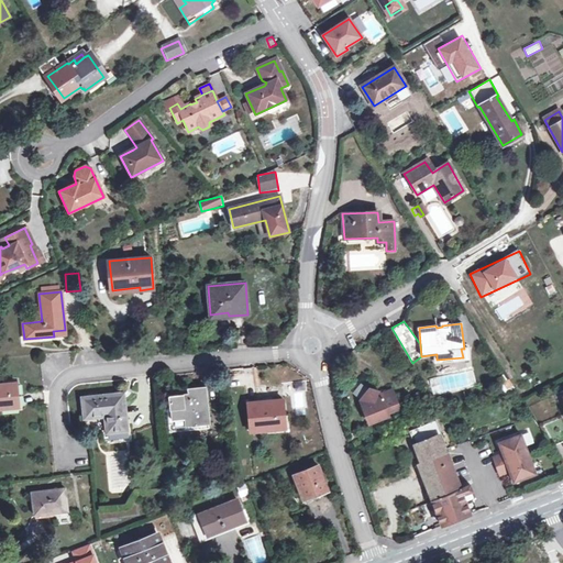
[(17,383),(0,385),(0,409),(20,407),(17,383)]
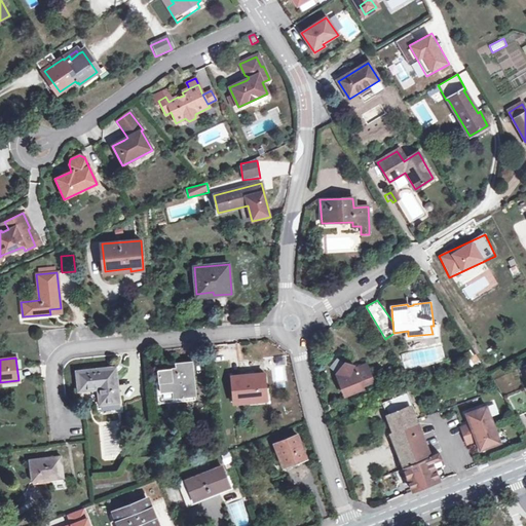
[(172,368),(158,369),(159,383),(165,382),(167,391),(173,391),(173,399),(196,396),(192,361),(176,363),(177,370),(172,371),(172,368)]
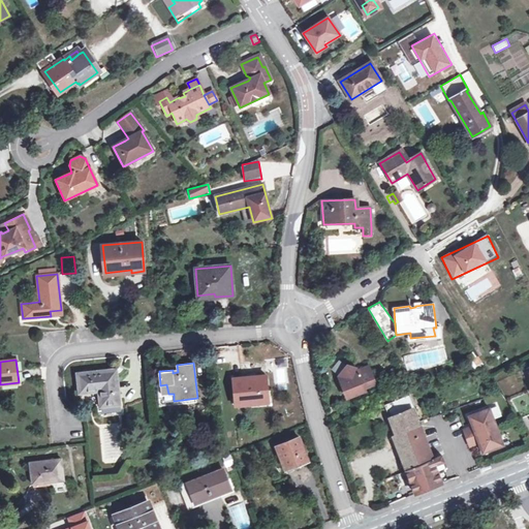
[(359,374),(358,371),(347,366),(338,377),(341,385),(346,399),(365,391),(364,389),(375,384),(369,370),(359,374)]
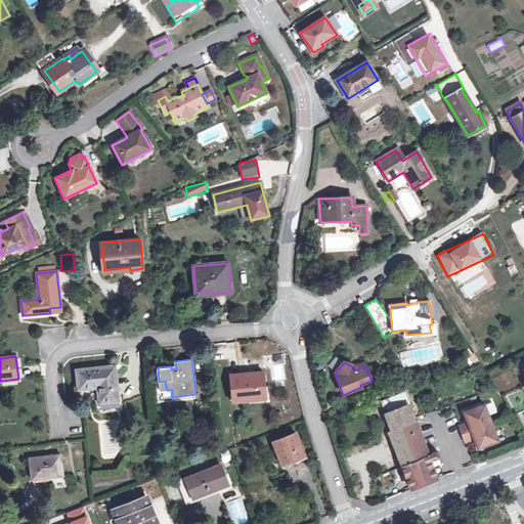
[(120,407),(116,370),(111,370),(111,366),(76,370),(78,390),(97,388),(99,403),(96,403),(96,409),(120,407)]
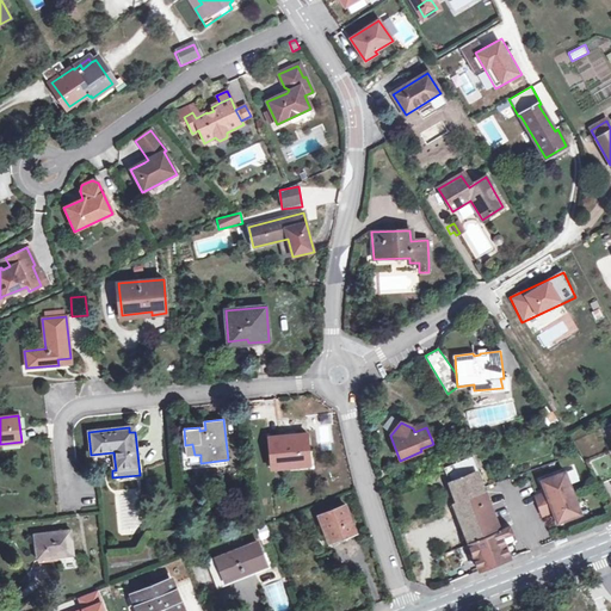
[(307,434),(269,438),(272,469),(309,466),(307,434)]
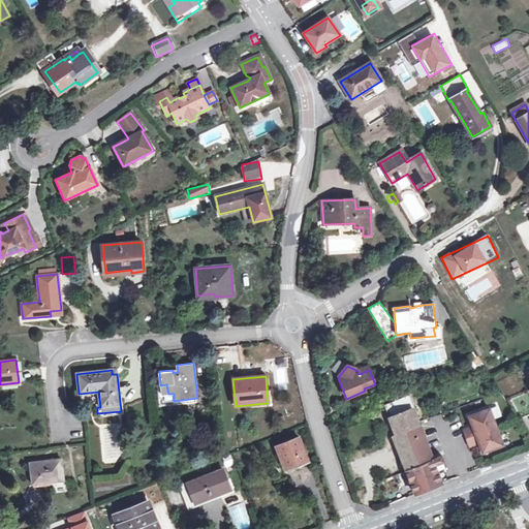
[(406,471),(411,484),(415,495),(442,484),(437,472),(433,460),(419,426),(418,426),(417,424),(411,409),(414,408),(409,396),(384,405),(396,435),(393,436),(406,471)]
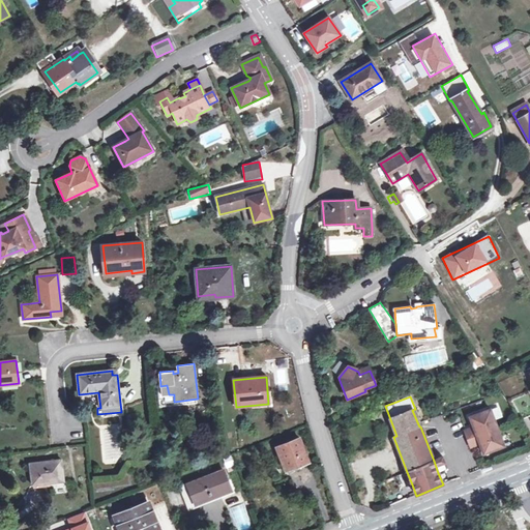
[(465,432),(468,440),(497,428),(491,410),(469,418),(473,428),(465,432)]
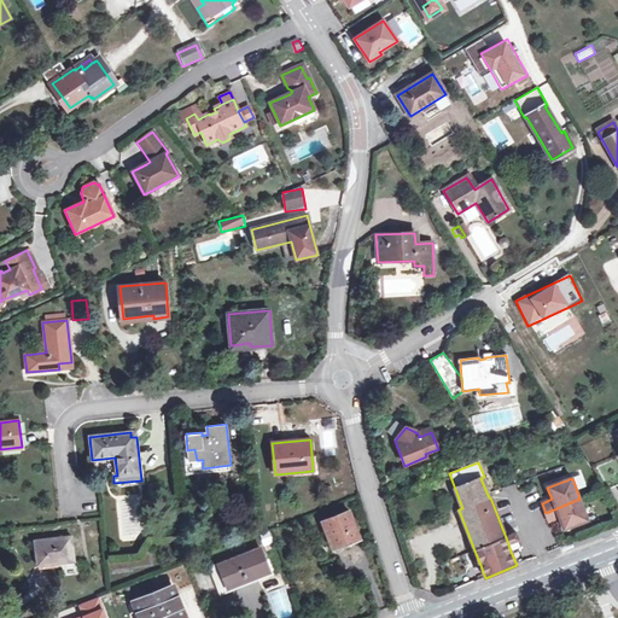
[(579,499),(546,513),(549,523),(559,519),(564,530),(588,522),(579,499)]
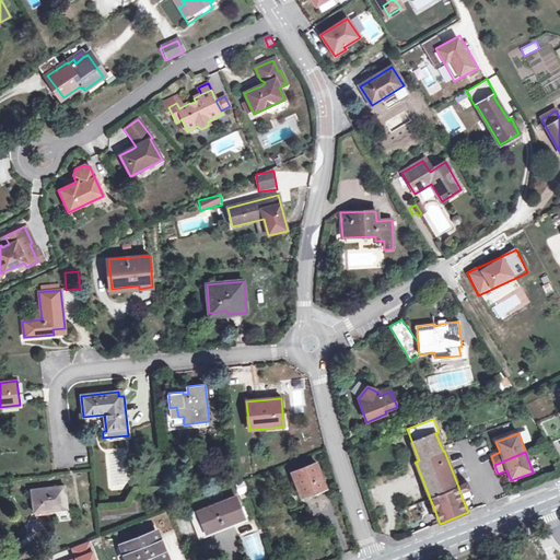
[(317,491),(326,488),(316,464),(292,473),(303,501),(318,494),(317,491)]
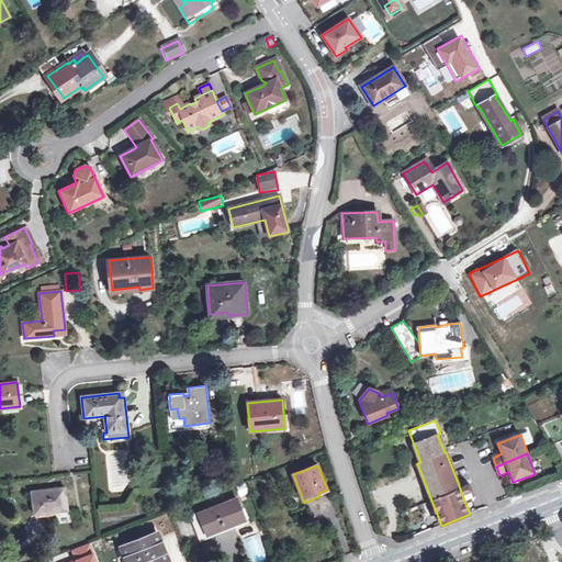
[(245,484),(236,487),(239,496),(248,492),(245,484)]
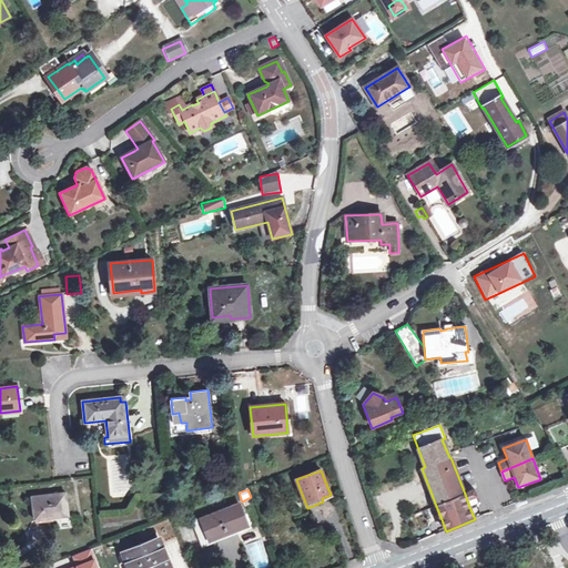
[(475,489),(465,494),(469,507),(479,503),(475,489)]
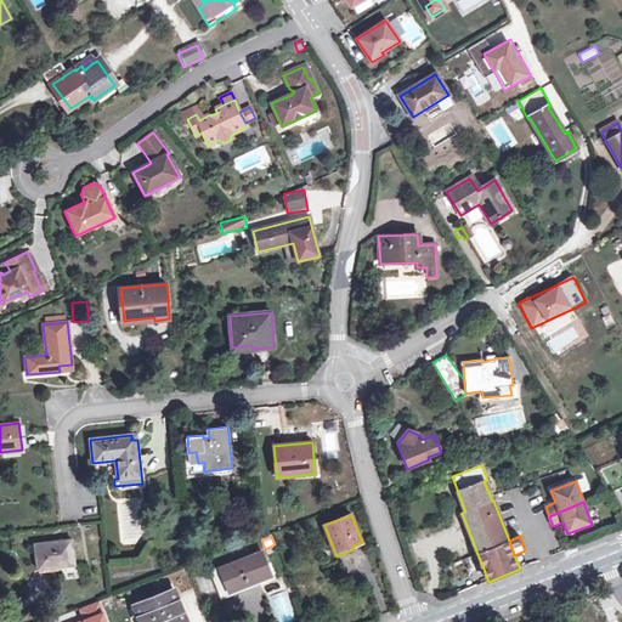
[(72,539),(35,544),(38,569),(74,565),(72,539)]
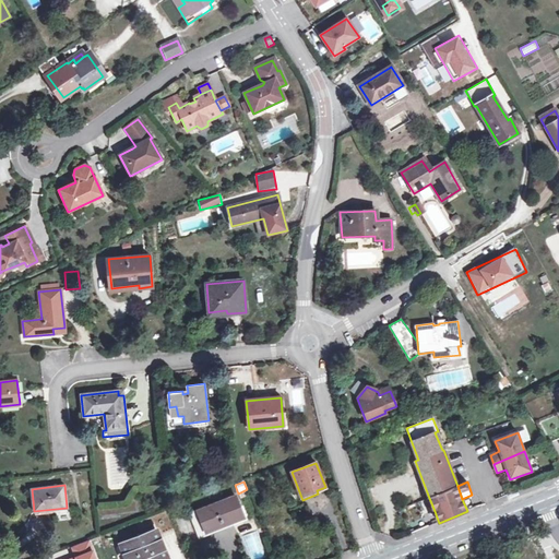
[(229,520),(244,514),(236,496),(188,514),(195,531),(198,537),(225,526),(223,521),(229,518),(229,520)]
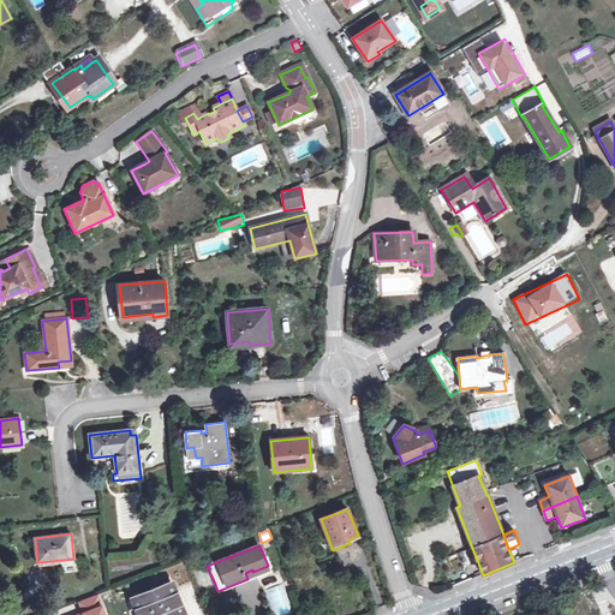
[(478,562),(472,548),(460,553),(465,567),(478,562)]
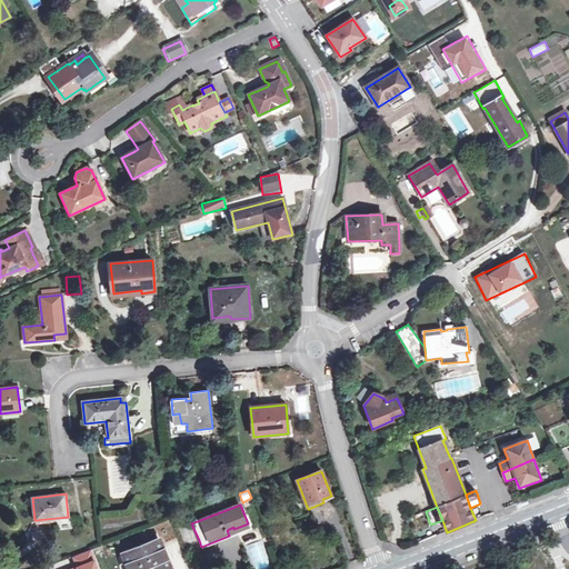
[(249,527),(248,523),(233,529),(233,527),(227,530),(229,536),(249,527)]
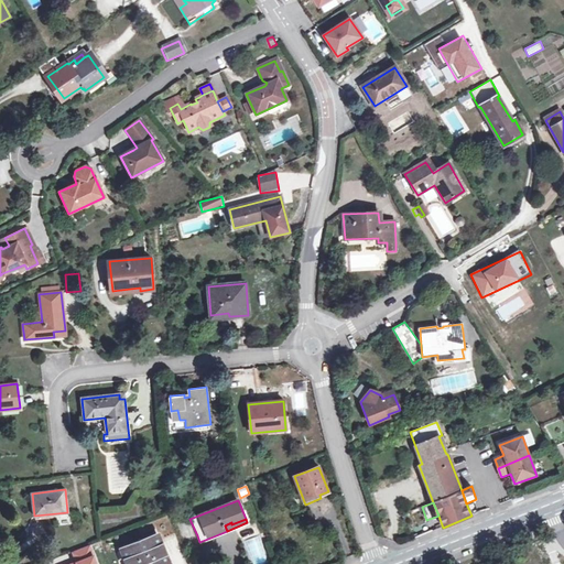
[(127,563),(169,563),(159,537),(122,551),(127,563)]
